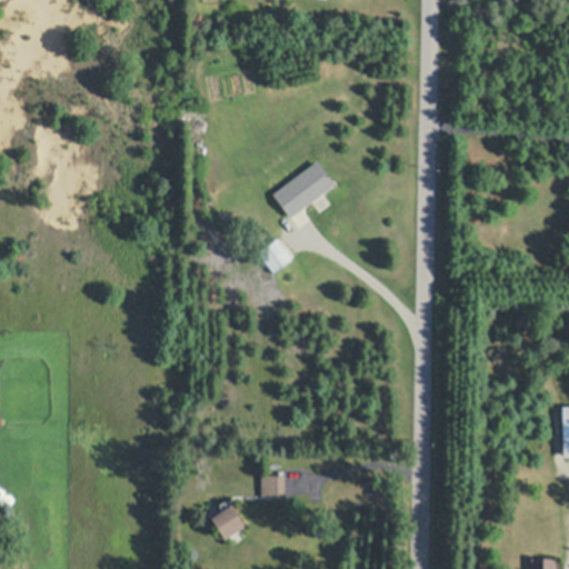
[(202,111),(202,123),(186,122),(186,111),(202,111)]
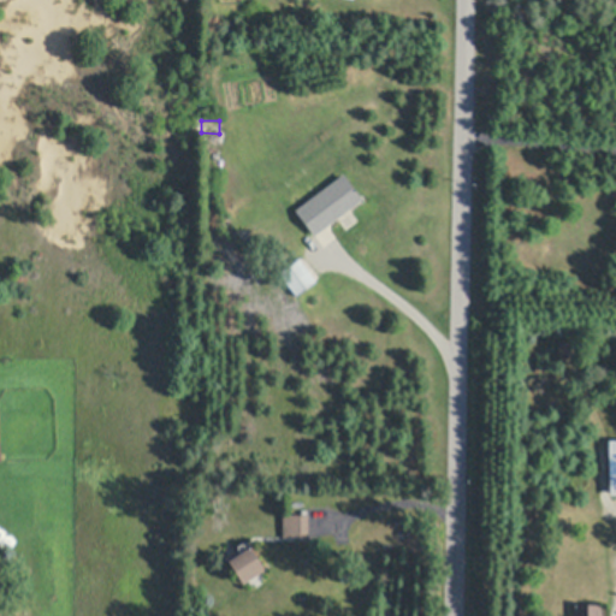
[(362,197),(314,234),(296,208),(344,172),(362,197)]
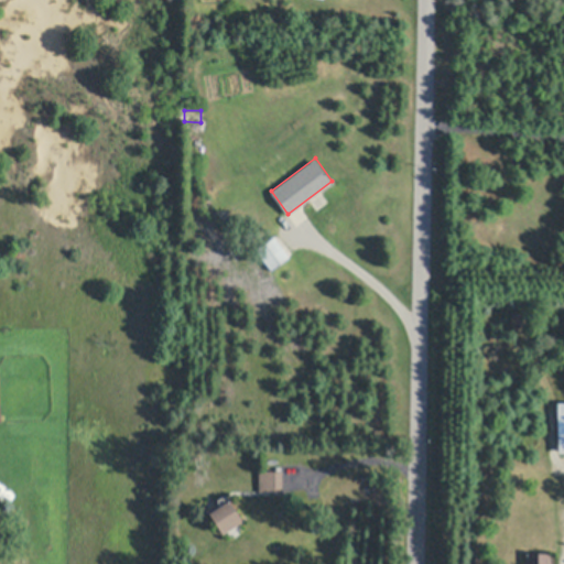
[(289,257),(270,270),(255,250),(274,236),(289,257)]
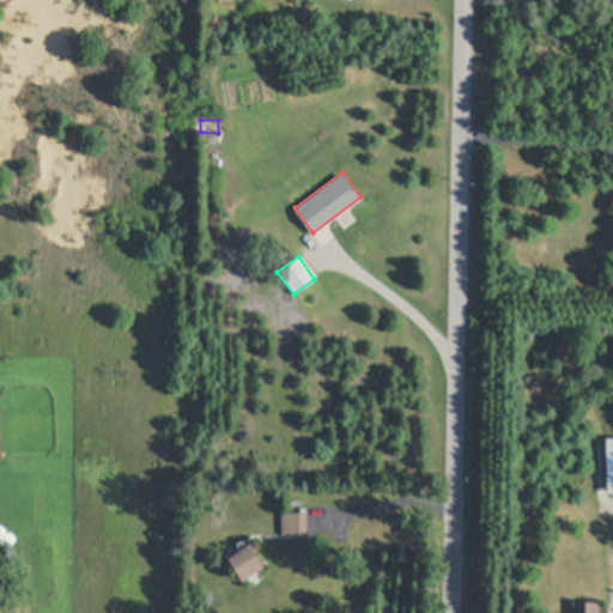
[(574,357),(557,357),(557,341),(574,341),(574,357)]
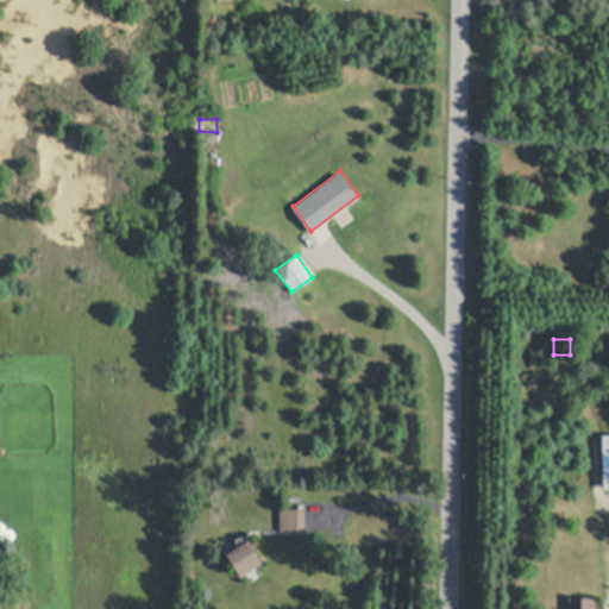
[(305,531),(281,531),(281,509),(305,509),(305,531)]
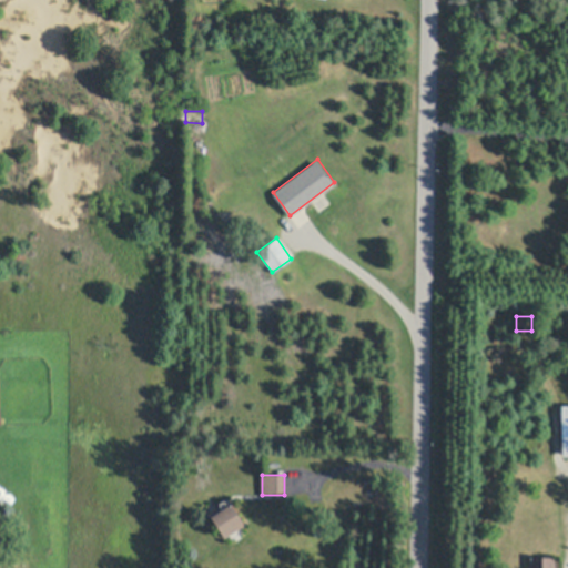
[(243,524),(224,536),(212,517),(231,505),(243,524)]
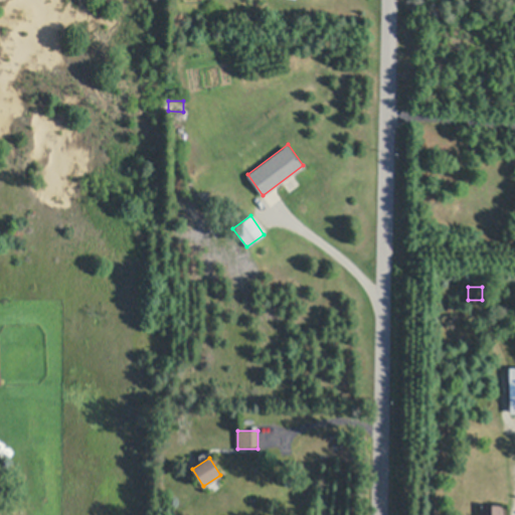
[(499,514),(499,506),(478,506),(478,514),(499,514)]
